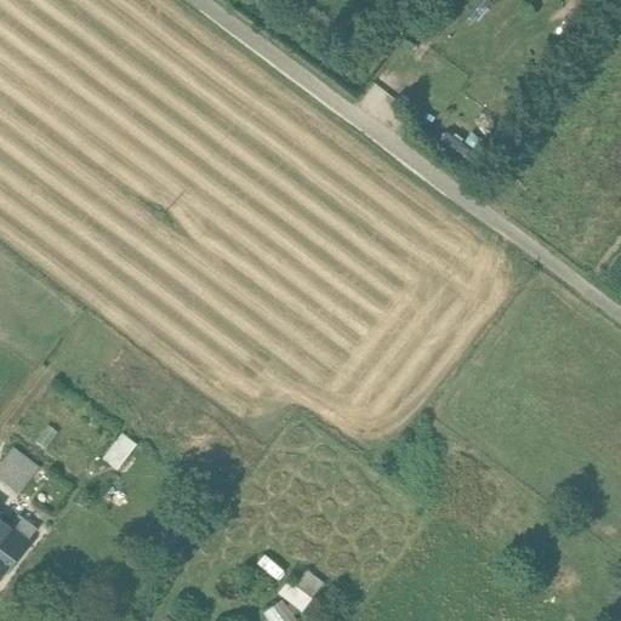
[(118,445),(106,461),(117,471),(129,455),(118,445)]
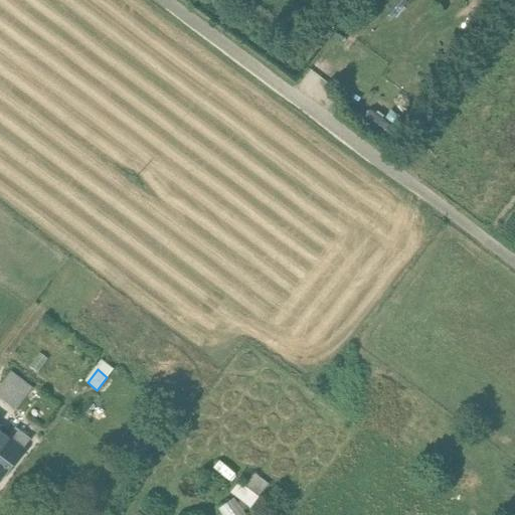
[(32,389),(10,373),(0,386),(0,397),(16,410),(32,389)]
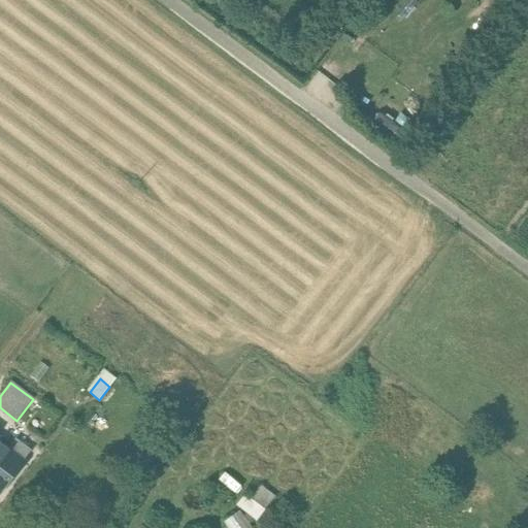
[(0,444),(0,492),(0,493),(23,463),(0,444)]
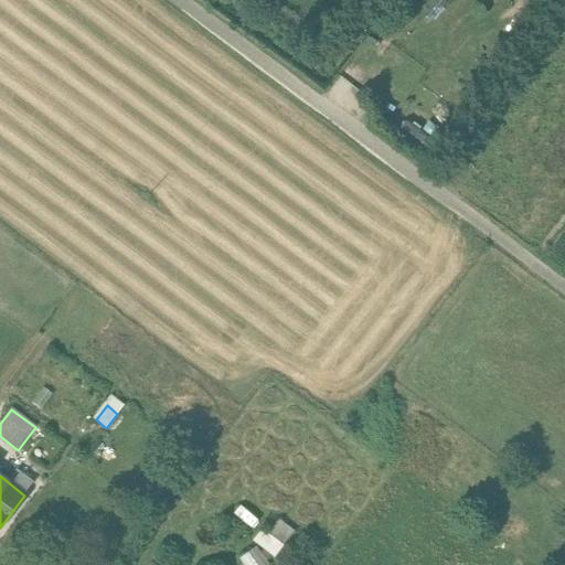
[(283,546),(262,530),(253,541),(258,545),(266,551),(275,557),(283,546)]
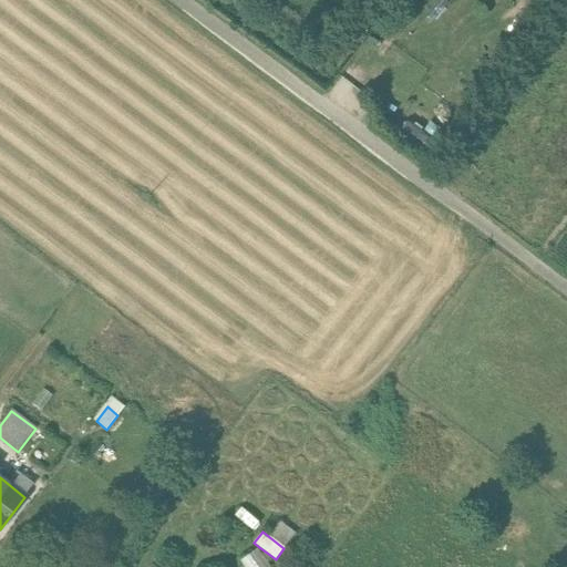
[(267,553),(259,547),(257,549),(267,564),(272,559),(267,553)]
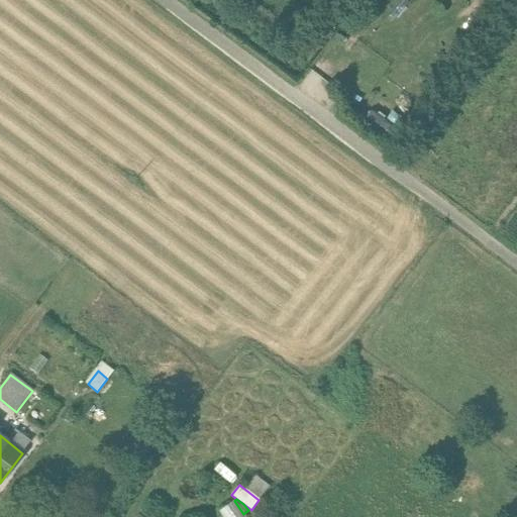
[(234,501),(219,512),(223,516),(245,516),(243,514),(234,501)]
